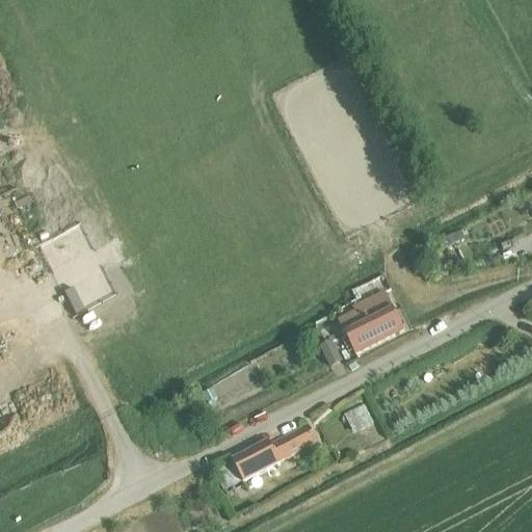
[(453,237),(444,242),(448,249),(456,244),(453,237)]
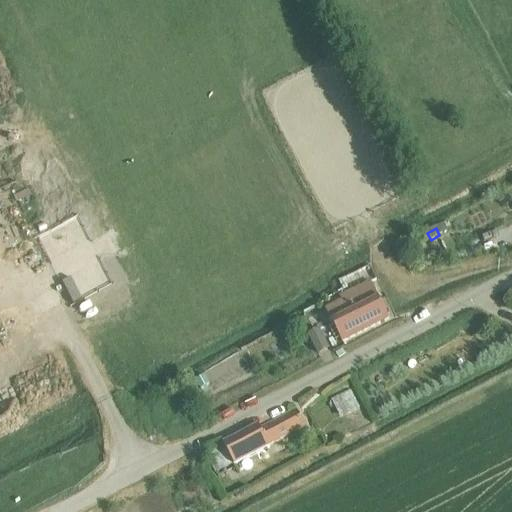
[(326,311),(341,343),(387,320),(370,285),(339,299),(342,304),(326,311)]
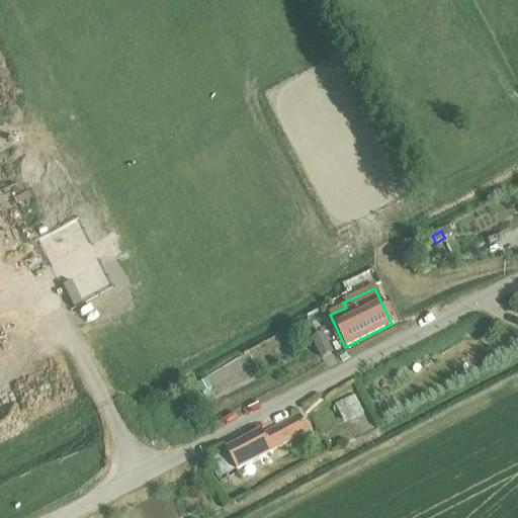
[(312,341),(320,358),(331,353),(322,335),(312,341)]
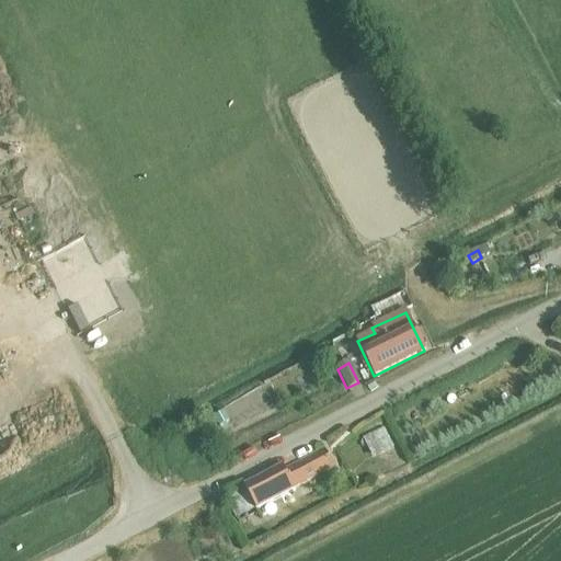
[(55,386),(59,411),(71,409),(68,384),(55,386)]
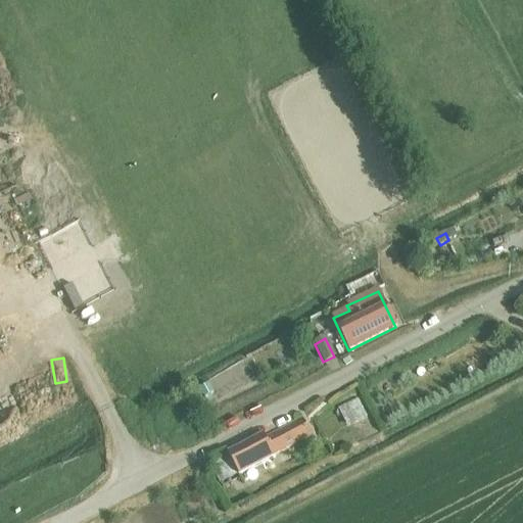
[(208,384),(199,389),(204,398),(214,393),(208,384)]
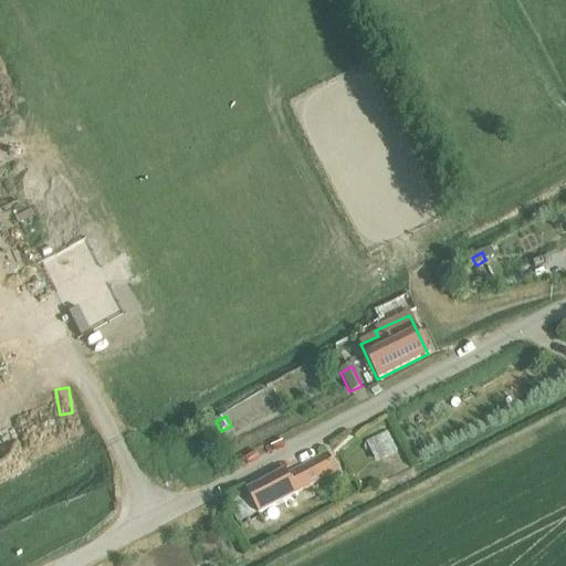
[(366,443),(378,465),(400,453),(388,431),(366,443)]
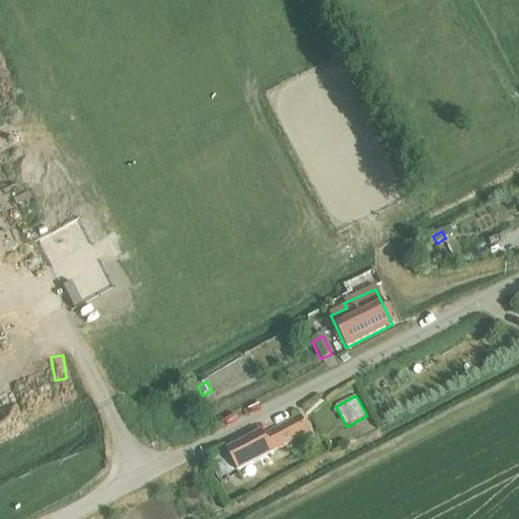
[(226,451),(237,473),(273,455),(272,453),(308,434),(301,419),(264,438),(262,434),(226,451)]
